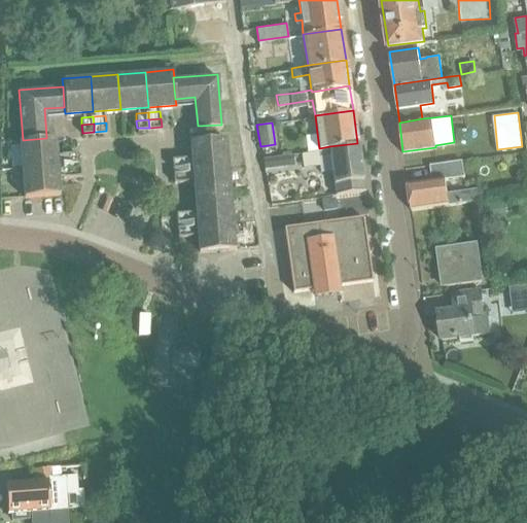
[(194,167),(227,165),(225,136),(191,139),(194,167)]
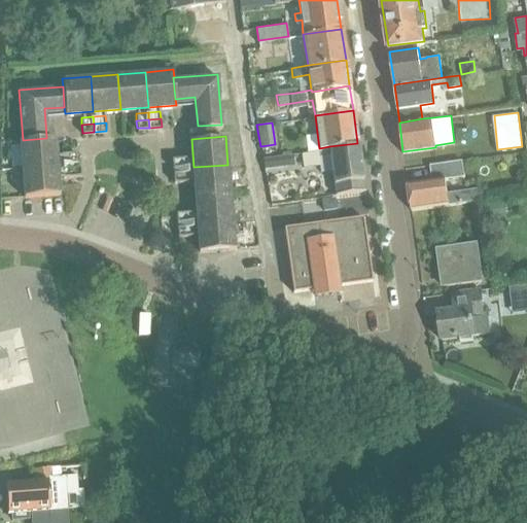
[(46,138),(23,140),(20,140),(22,168),(57,165),(55,137),(46,137),(46,138)]
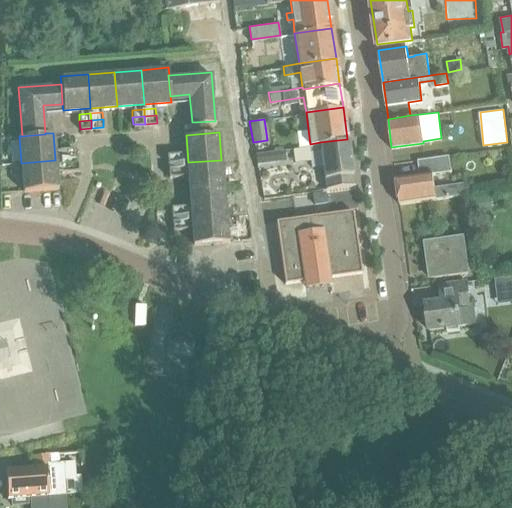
[(354,182),(347,139),(320,142),(326,185),(354,182)]
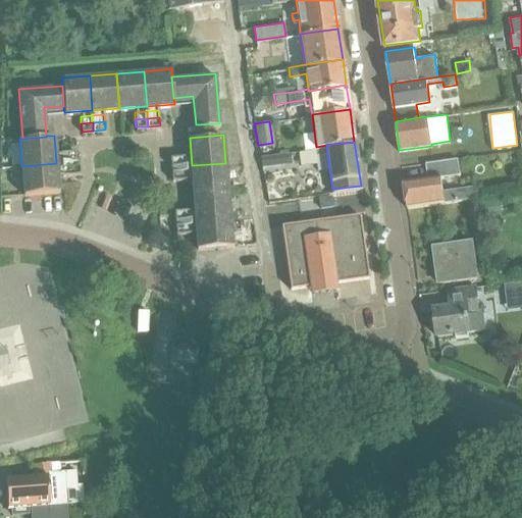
[(75,149),(67,150),(68,163),(76,163),(75,149)]
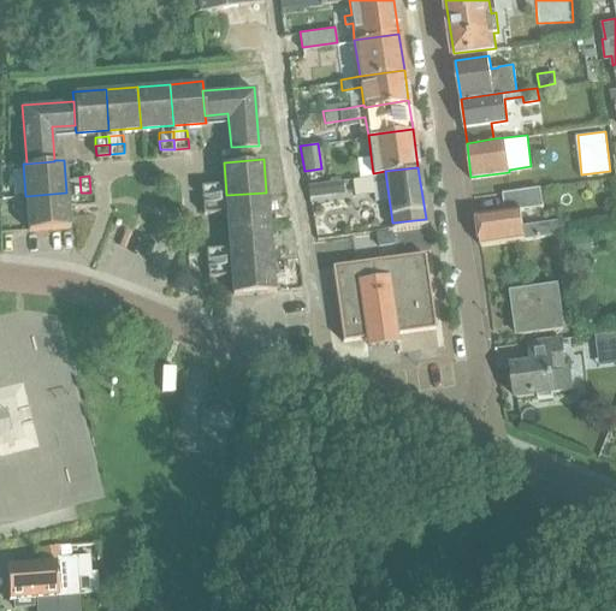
[(81,193),(80,177),(70,177),(71,194),(81,193)]
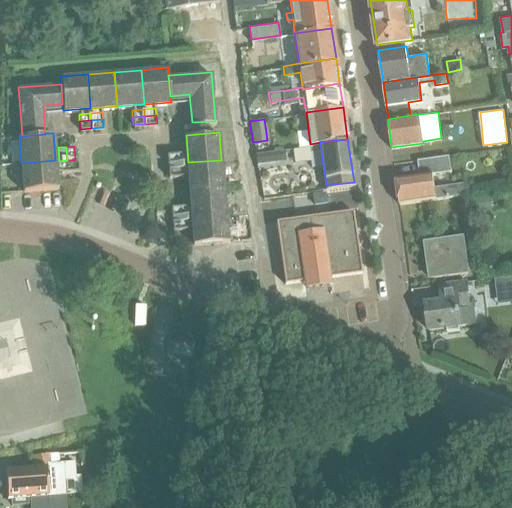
[(277,158),(275,148),(254,152),(256,161),(277,158)]
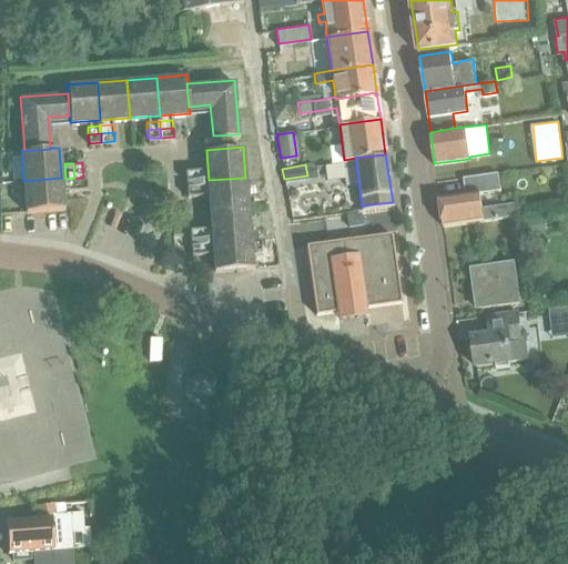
[(185,182),(193,181),(192,168),(184,169),(185,182)]
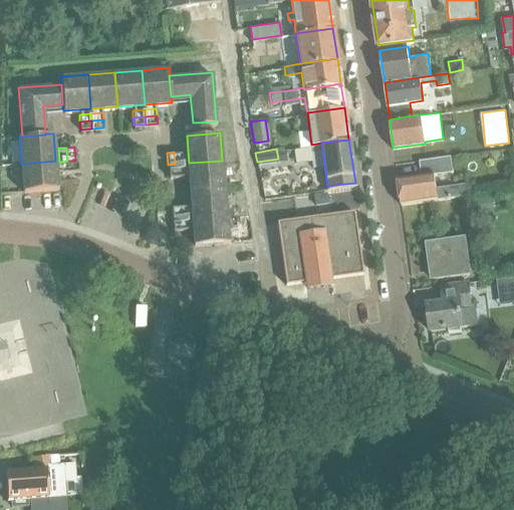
[(174,152),(175,164),(183,163),(181,152),(174,152)]
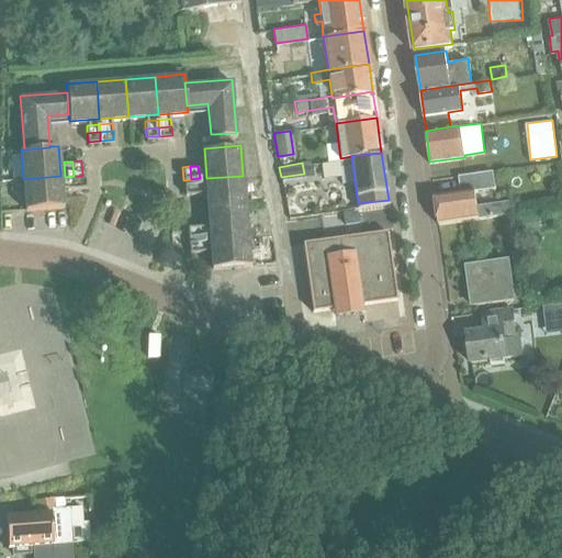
[(460,190),(435,194),(438,223),(510,212),(508,199),(478,203),(475,188),(495,186),(493,169),(458,175),(460,190)]
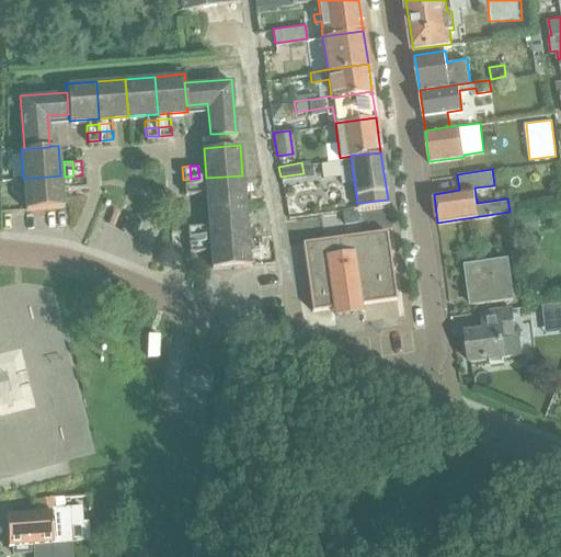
[(63,205),(60,175),(23,179),(25,208),(63,205)]
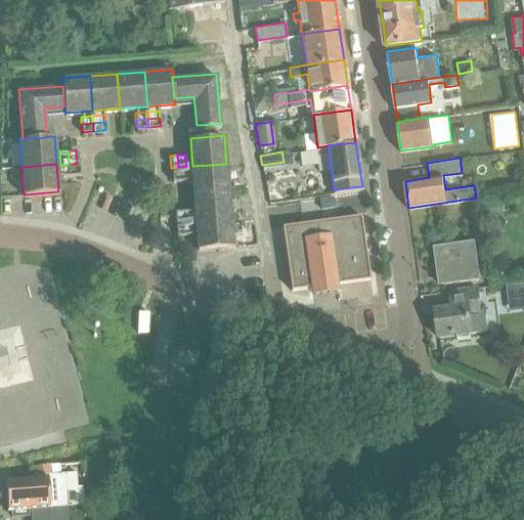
[(70,174),(69,164),(60,165),(61,175),(70,174)]
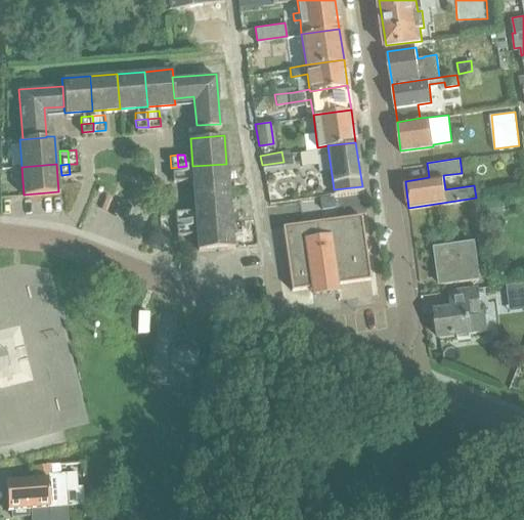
[(77,174),(77,164),(69,164),(70,174),(77,174)]
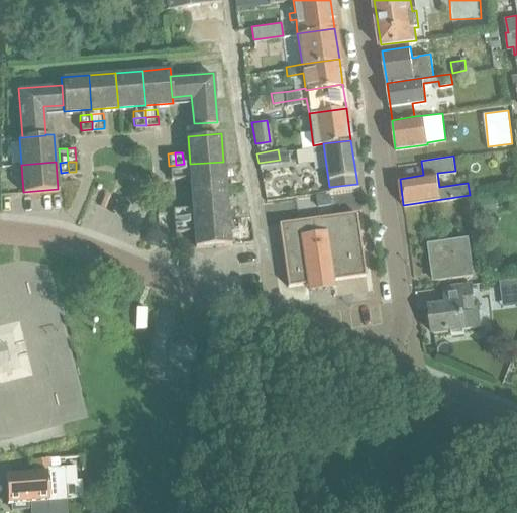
[(225,188),(223,162),(190,164),(192,191),(225,188)]
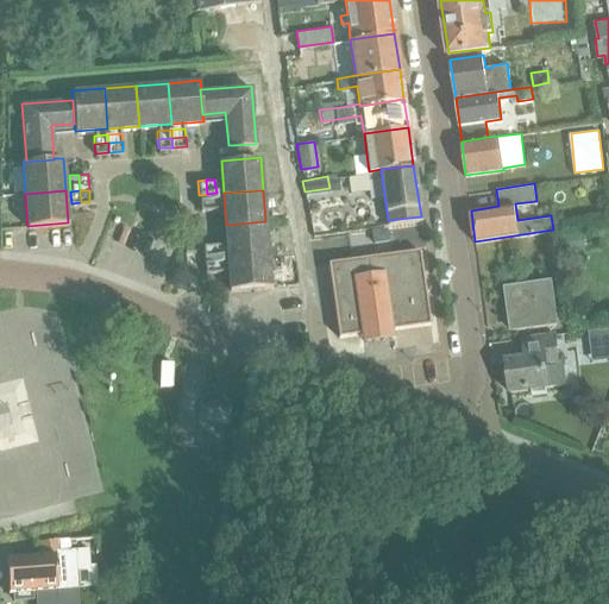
[(217,193),(207,194),(208,208),(218,207),(217,193)]
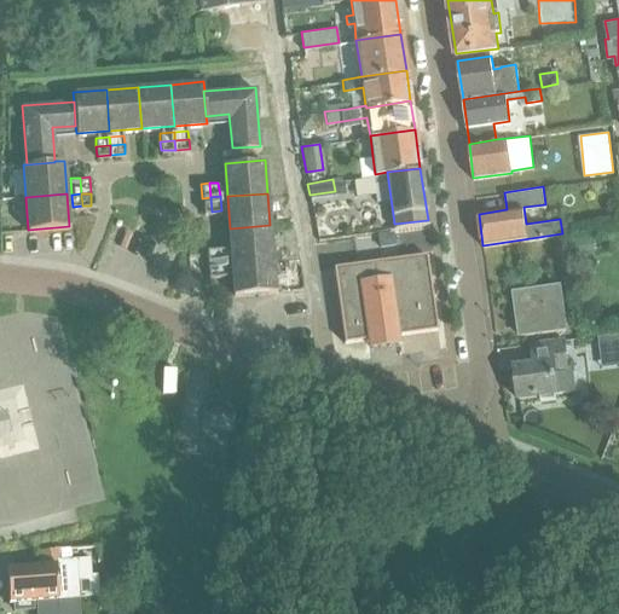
[(212,212),(210,197),(202,198),(203,212),(212,212)]
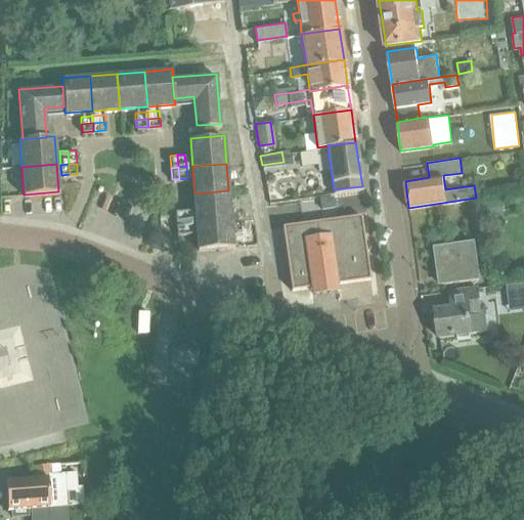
[(228,190),(194,193),(197,220),(230,217),(228,190)]
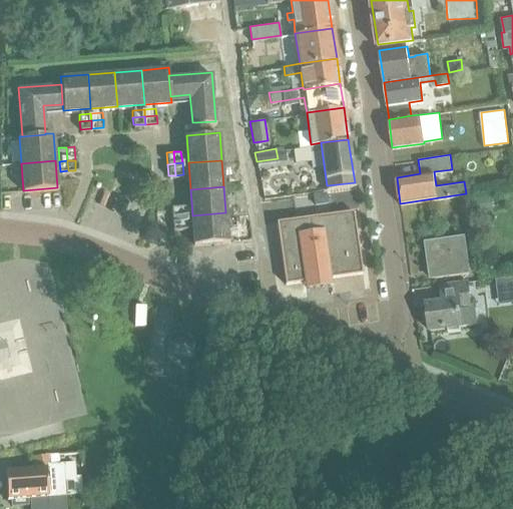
[(326,190),(314,192),(315,202),(327,200),(326,190)]
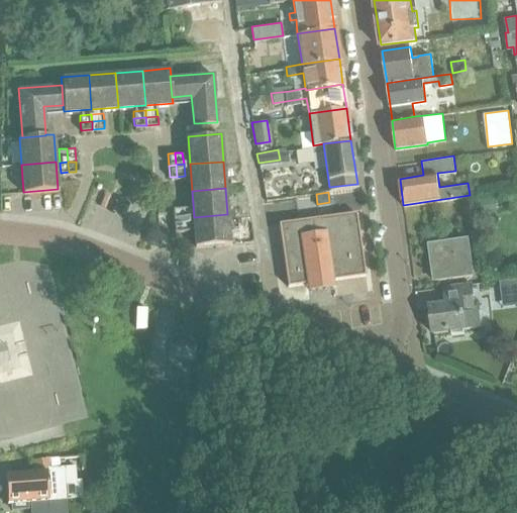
[(492,194),(477,196),(479,212),(495,210),(492,194)]
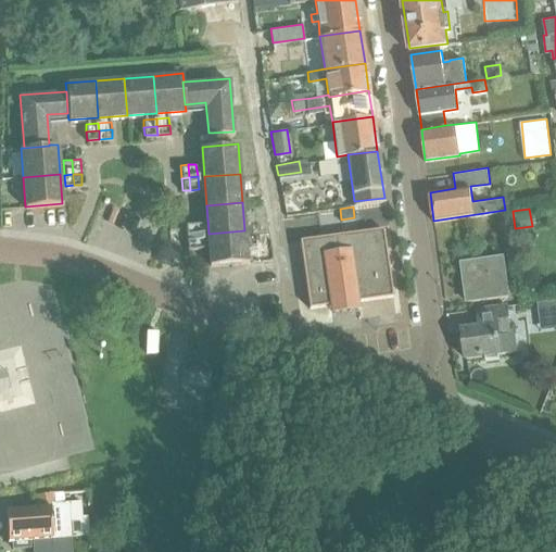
[(202,235),(201,222),(193,223),(194,235),(202,235)]
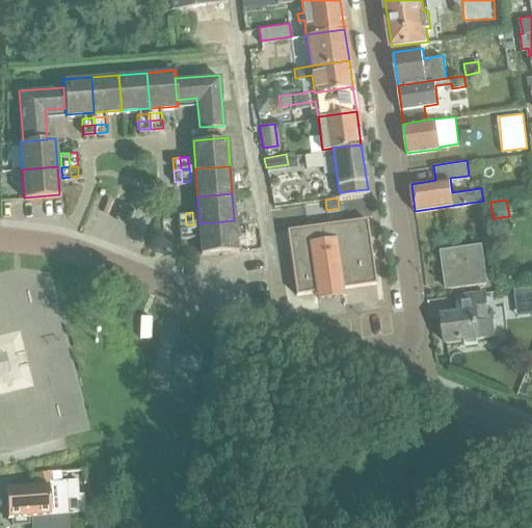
[(186,225),(185,213),(177,213),(178,226),(186,225)]
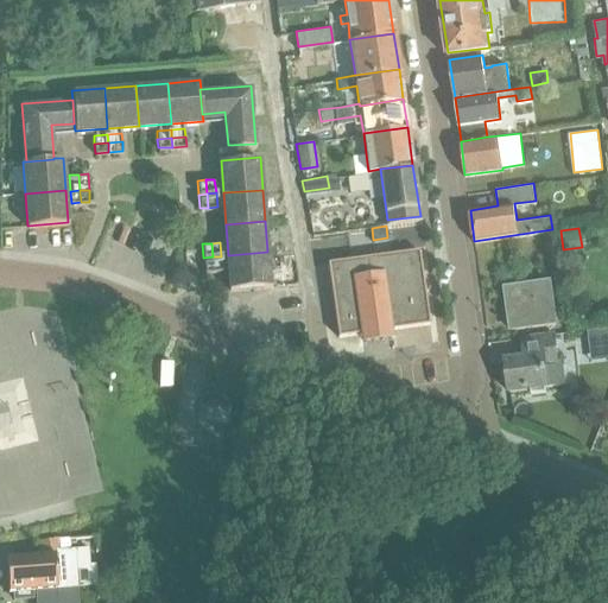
[(415,249),(325,262),(336,334),(358,330),(360,342),(391,336),(390,327),(426,322),(415,249)]
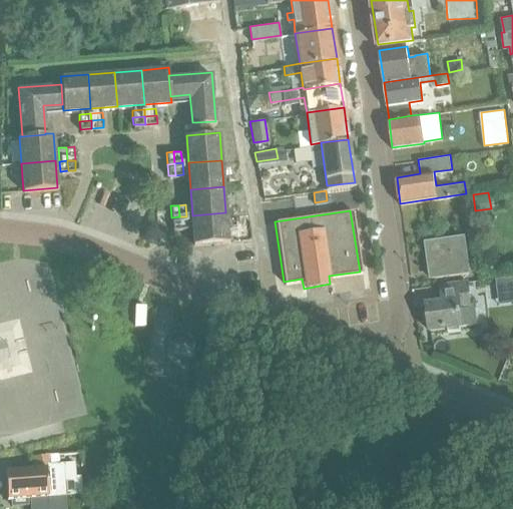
[(225,212),(192,215),(194,242),(227,240),(225,212)]
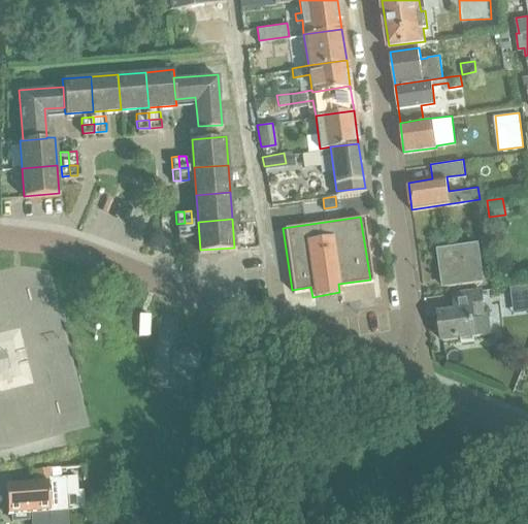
[(186,235),(185,223),(176,224),(178,236),(186,235)]
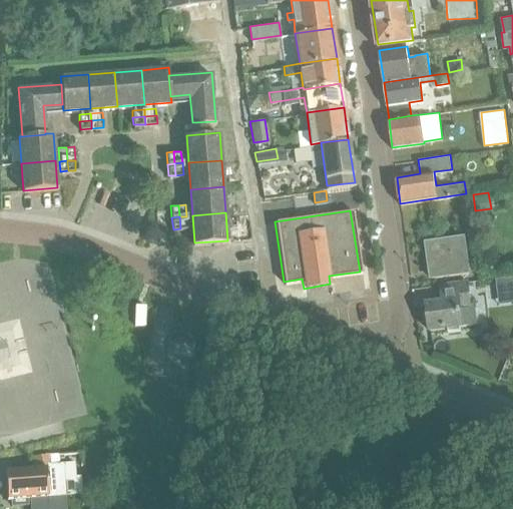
[(186,216),(179,216),(180,228),(187,227),(186,216)]
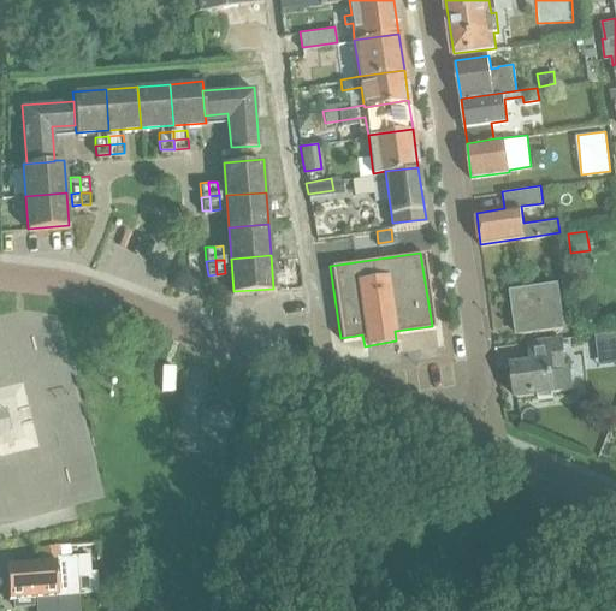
[(517,332),(563,326),(557,284),(513,290),(517,332)]
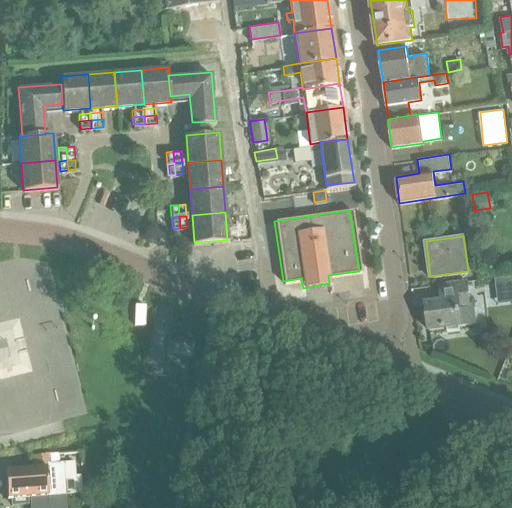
[(472,322),(467,279),(440,282),(442,299),(425,302),(428,327),(447,325),(448,328),(460,327),(459,324),(472,322)]
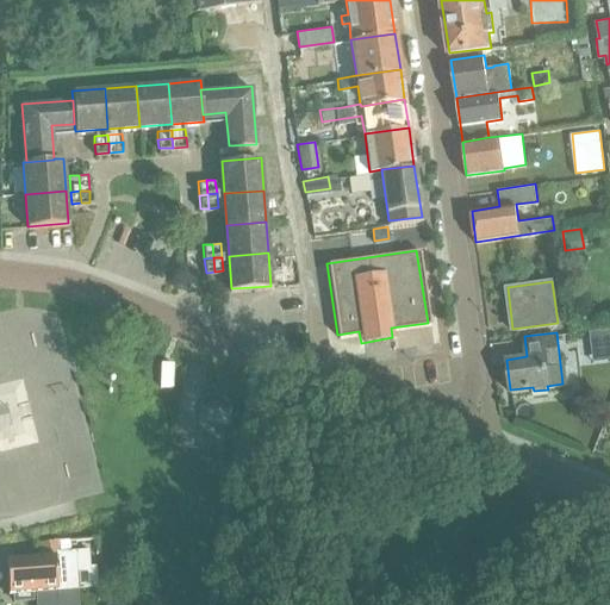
[(161,361),(160,385),(167,385),(172,385),(173,362),(161,361)]
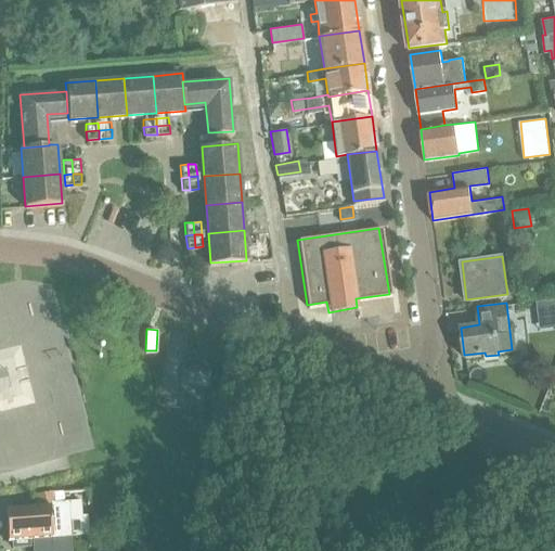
[(0,346),(0,381),(5,405),(34,398),(21,343),(0,346)]
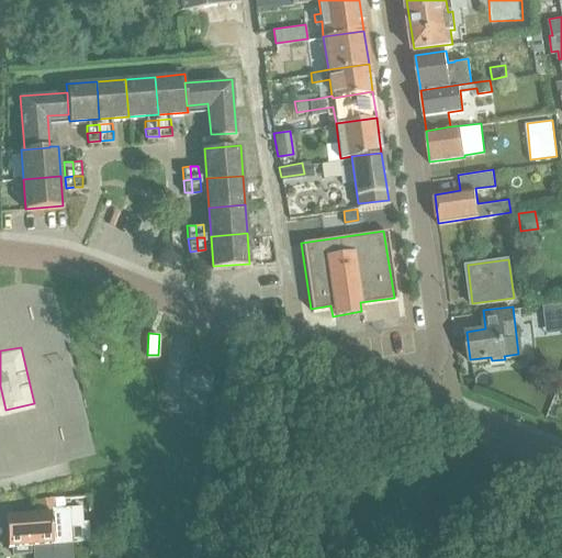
[(35,512),(4,514),(8,547),(12,547),(13,553),(29,551),(27,545),(53,543),(70,542),(69,520),(82,519),(81,510),(90,510),(88,493),(47,497),(34,498),(35,512)]
